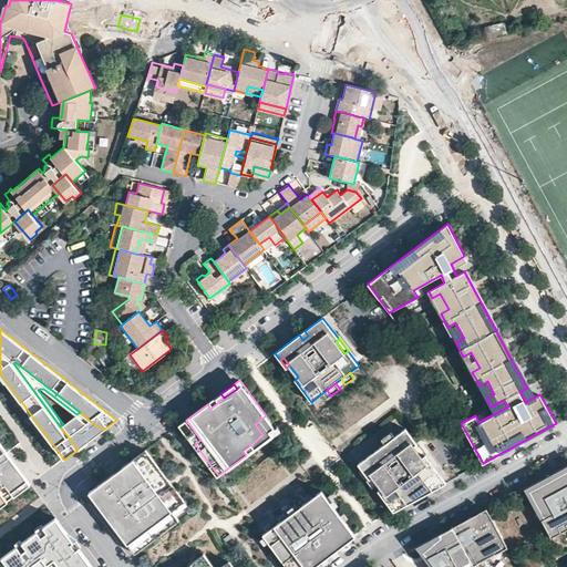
[(220,393),(207,404),(210,409),(224,398),(220,393)]
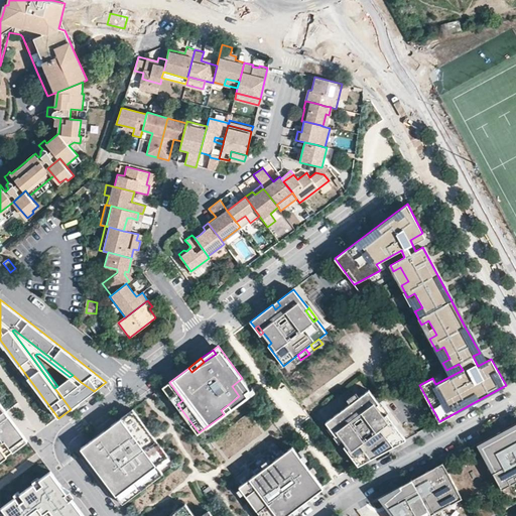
[(57,386),(54,388),(61,397),(81,382),(73,375),(70,377),(57,386)]
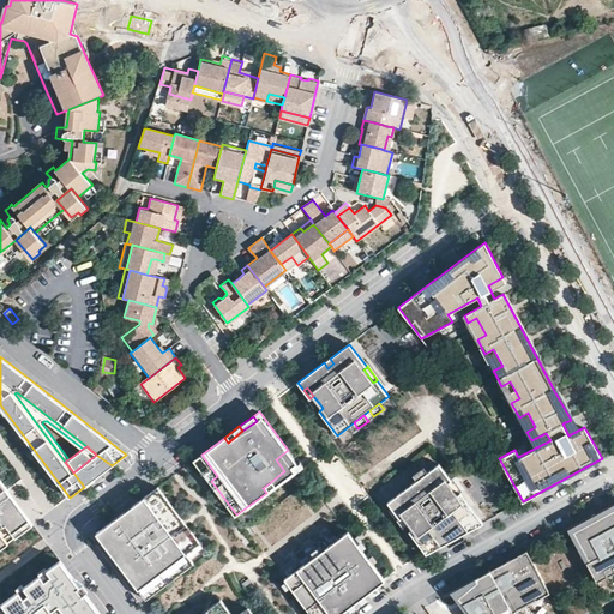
[(296,462),(288,450),(276,459),(284,471),(296,462)]
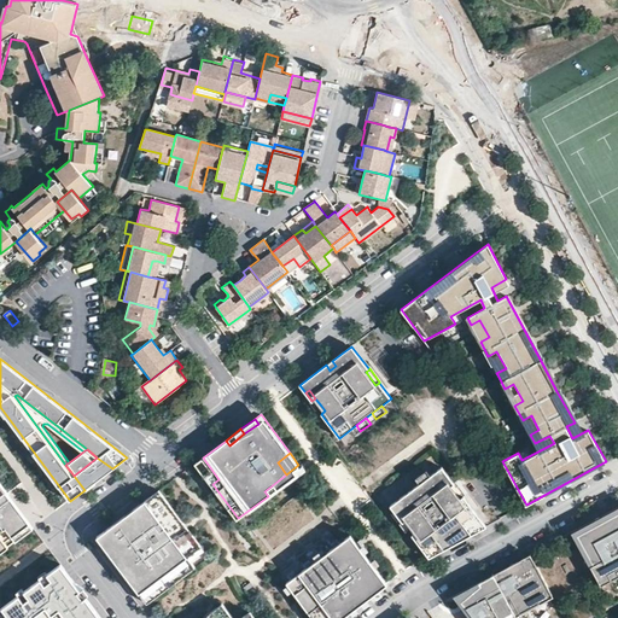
[(85,490),(112,468),(97,458),(74,476),(85,490)]
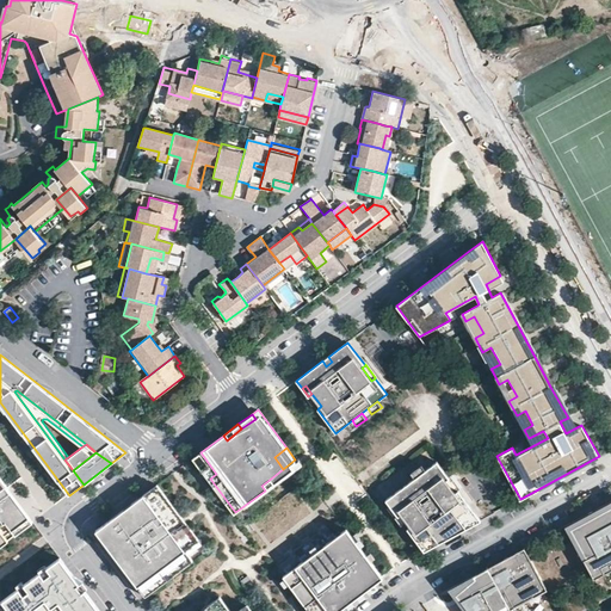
[(201,452),(195,457),(210,479),(216,474),(201,452)]
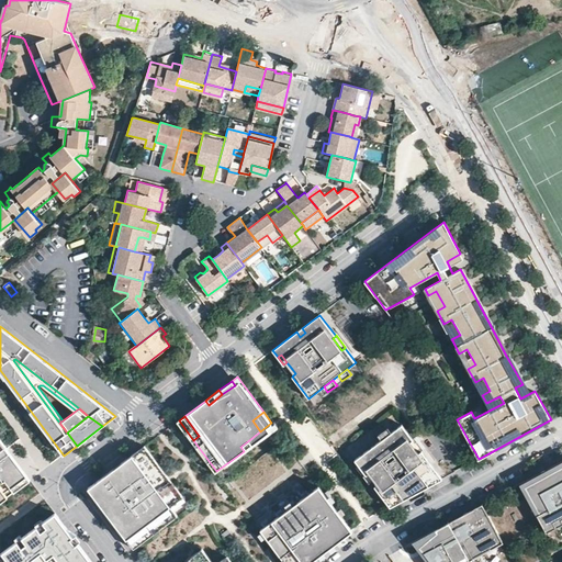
[(271,423),(260,431),(263,436),(274,427),(271,423)]
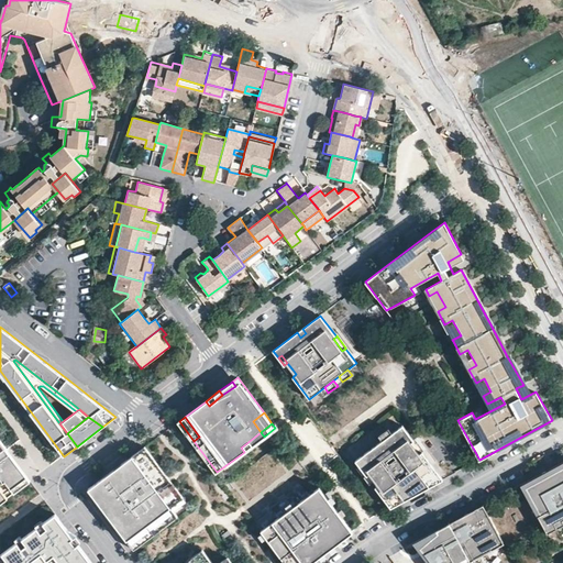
[(443,479),(422,452),(419,454),(410,443),(415,441),(403,426),(355,461),(360,466),(361,467),(364,465),(371,473),(375,479),(378,485),(375,487),(390,508),(409,497),(407,494),(420,484),(422,486),(431,479),(434,484),(443,479)]
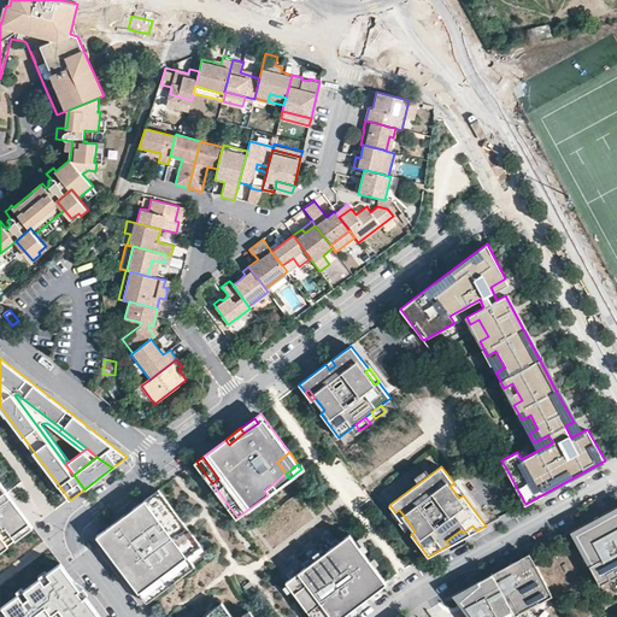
[(286,474),(264,491),(268,495),(289,479),(286,474)]
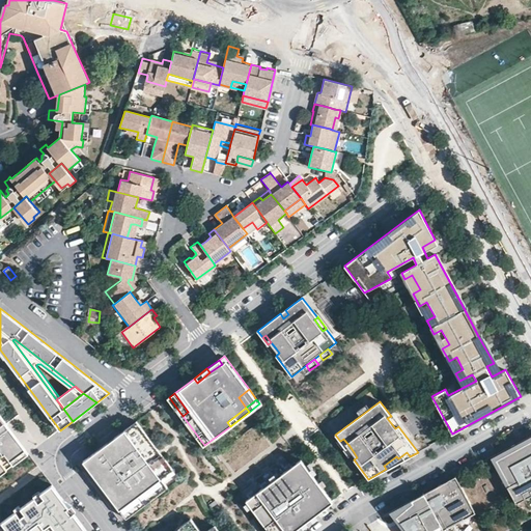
[(0,474),(29,453),(22,444),(0,415),(0,474)]
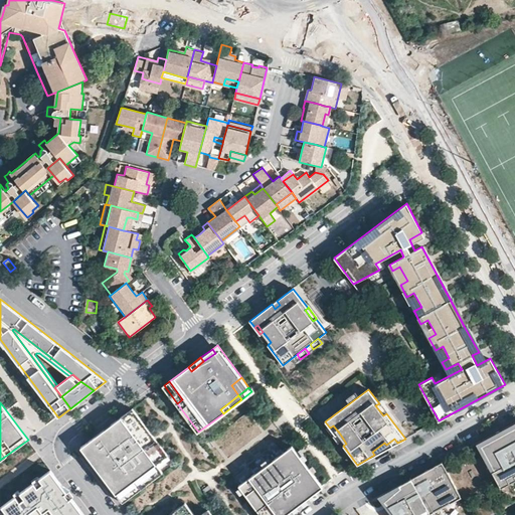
[(387,412),(380,402),(379,403),(375,405),(383,415),(386,413),(387,412)]
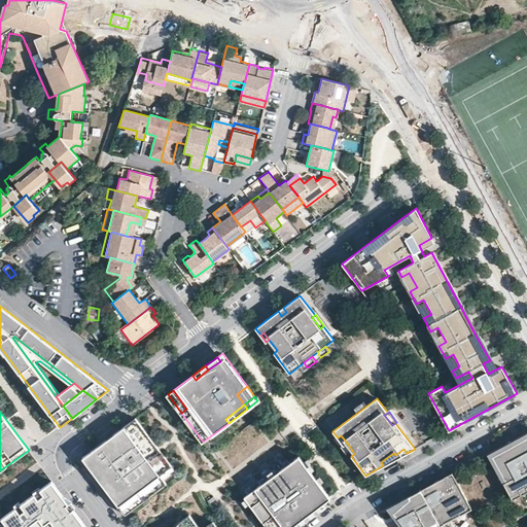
[(163,452),(136,417),(82,457),(126,515),(152,494),(148,488),(163,478),(154,467),(163,461),(159,455),(163,452)]
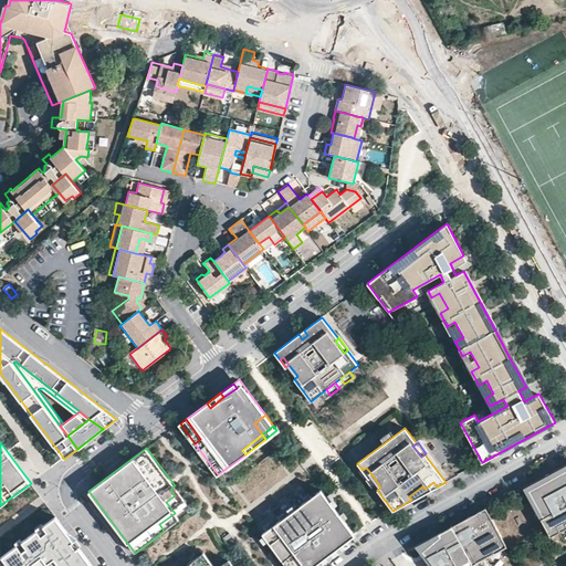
[(565,463),(551,472),(553,477),(549,479),(547,474),(523,488),(533,504),(535,503),(543,516),(541,517),(540,519),(549,536),(565,526),(565,525),(564,522),(565,521),(565,463)]
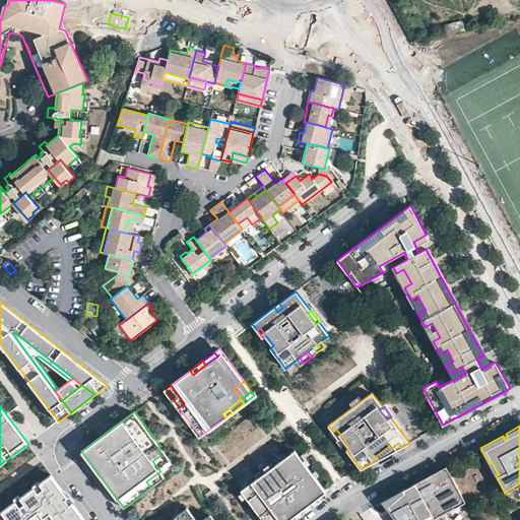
[(337,441),(342,437),(336,430),(333,432),(331,434),(337,441)]
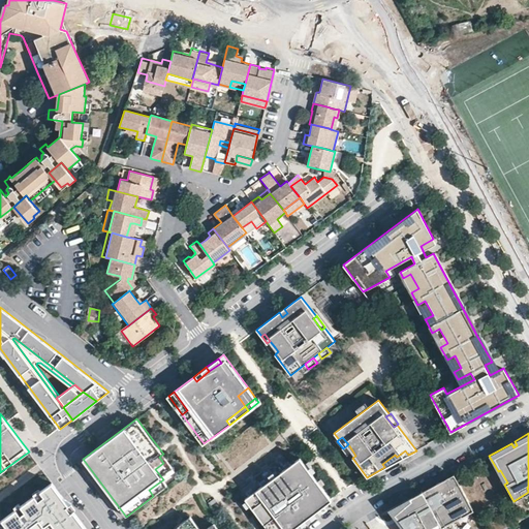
[(352,450),(348,444),(343,448),(347,455),(349,454),(352,450)]
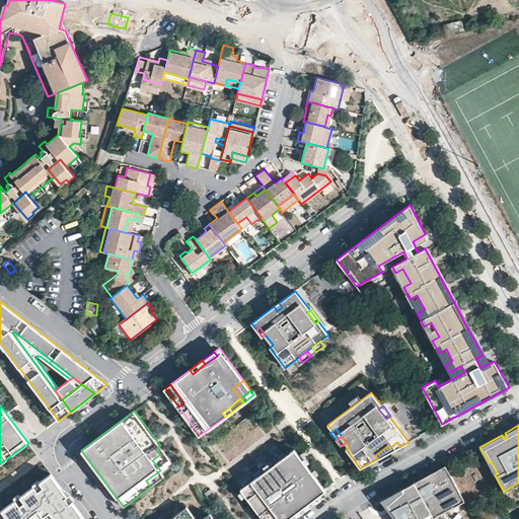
[(391,451),(400,446),(397,442),(389,448),(391,451)]
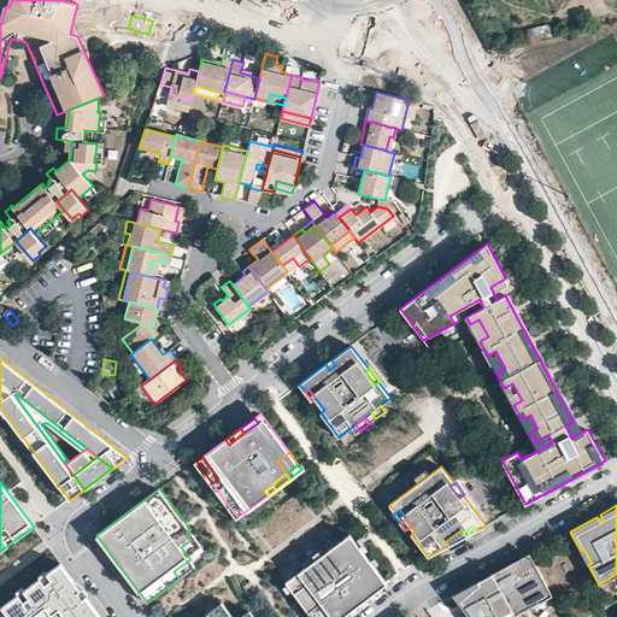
[(186,533),(191,540),(195,536),(191,529),(186,533)]
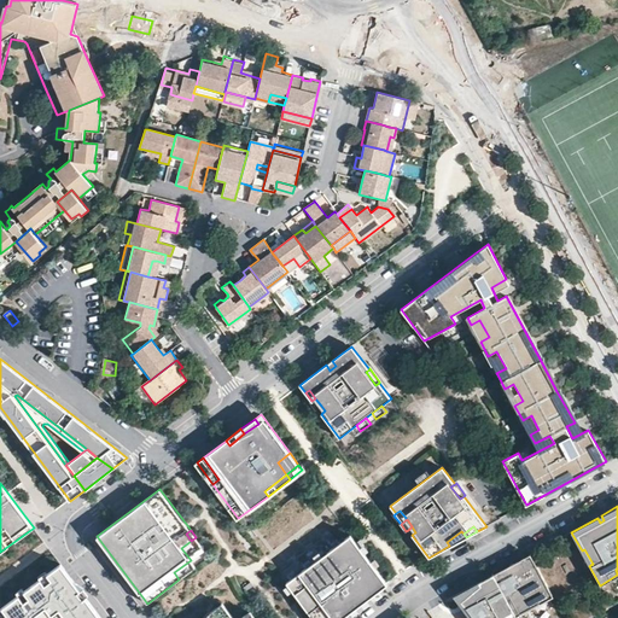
[(466,537),(464,534),(461,531),(447,542),(449,546),(466,537)]
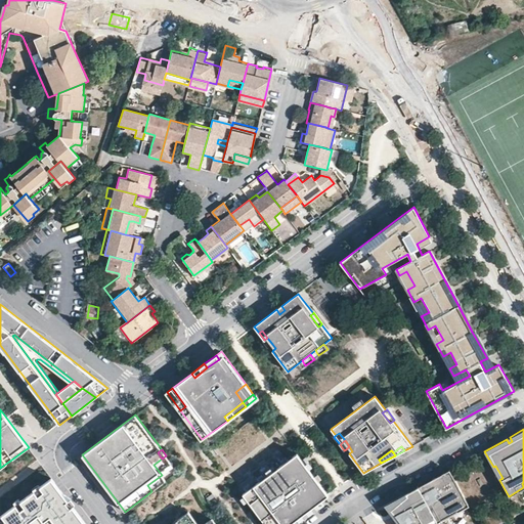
[(316,479),(297,453),(243,494),(265,523),(290,523),(298,518),(296,515),(306,507),(315,500),(317,504),(325,497),(313,481),(316,479)]
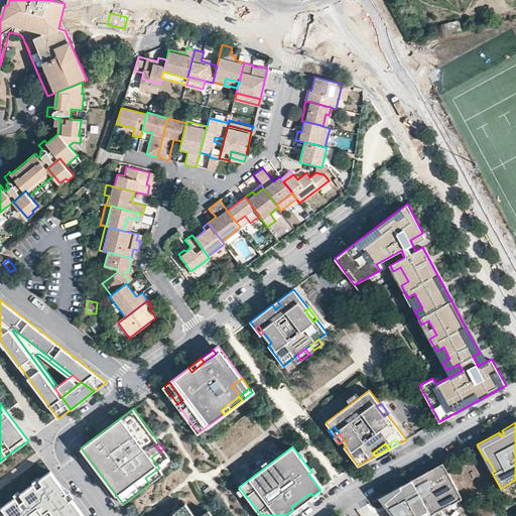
[(495,471),(488,459),(486,460),(493,472),(495,471)]
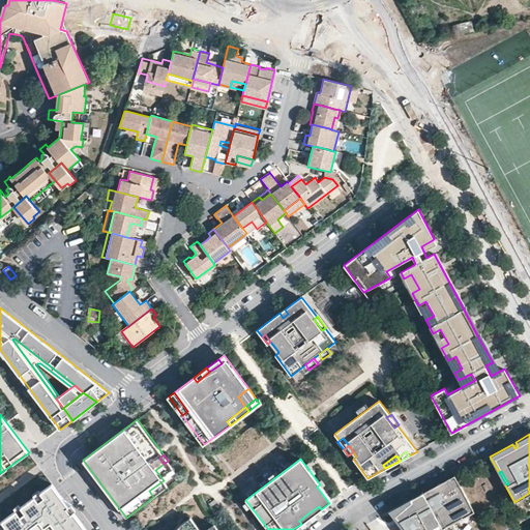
[(473,511),(453,475),(440,482),(442,486),(438,488),(437,484),(410,499),(410,500),(413,504),(407,507),(406,506),(394,514),(396,518),(405,528),(403,529),(430,529),(440,525),(453,517),(455,521),(473,511)]
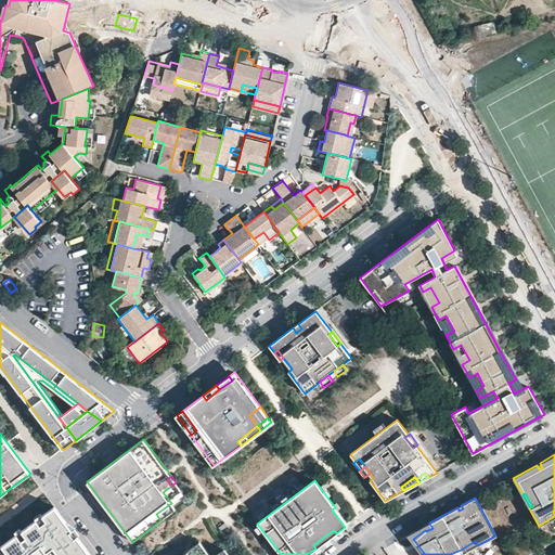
[(156,514),(160,520),(176,510),(171,503),(156,514)]
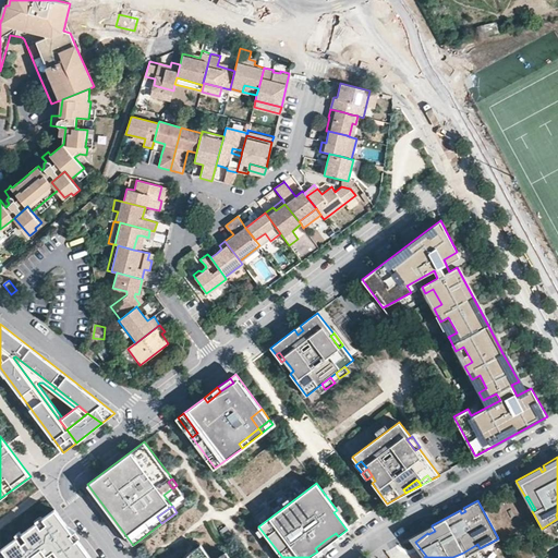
[(91,557),(55,509),(0,549),(0,557),(91,557)]
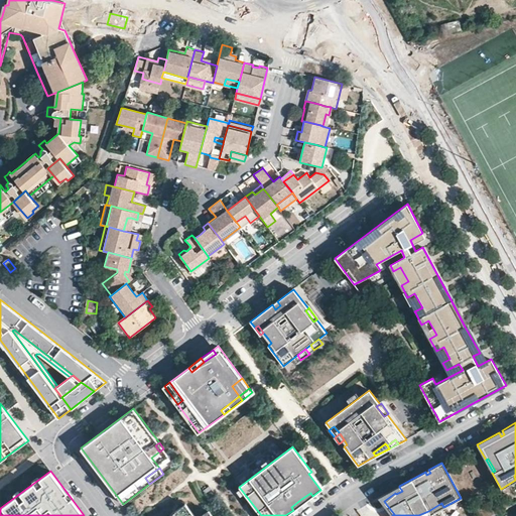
[(320,490),(324,488),(311,472),(308,474),(320,490)]
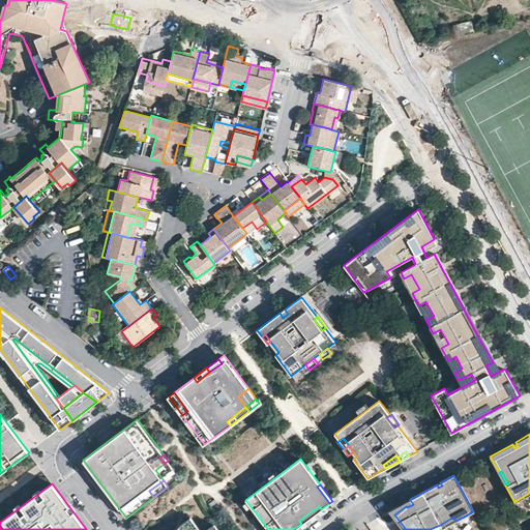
[(394,514),(406,506),(404,503),(391,509),(394,514)]
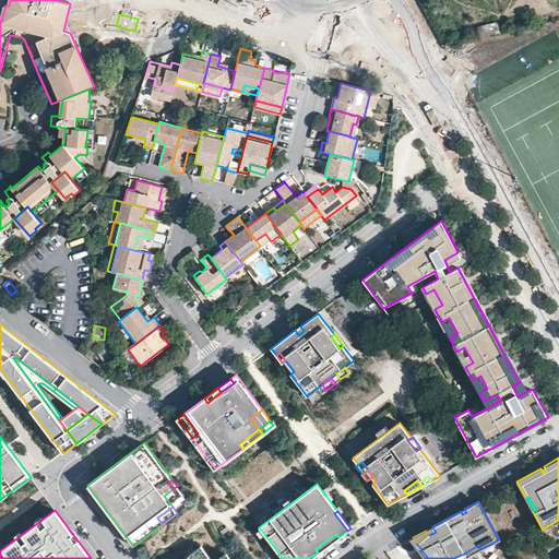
[(330,544),(339,537),(336,534),(326,540),(330,544)]
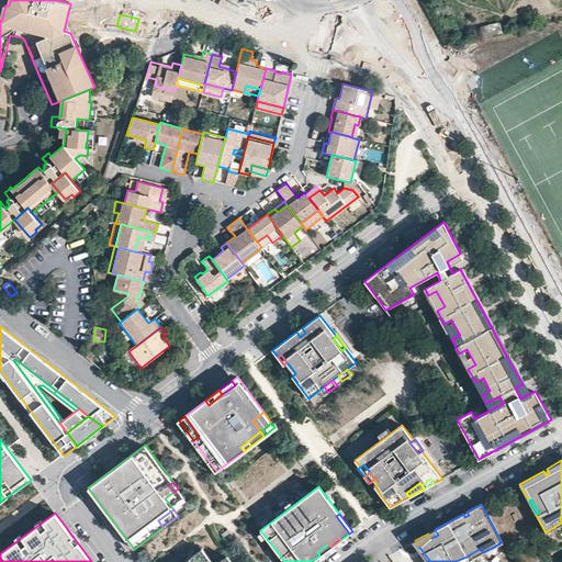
[(319,555),(332,547),(328,543),(317,552),(319,555)]
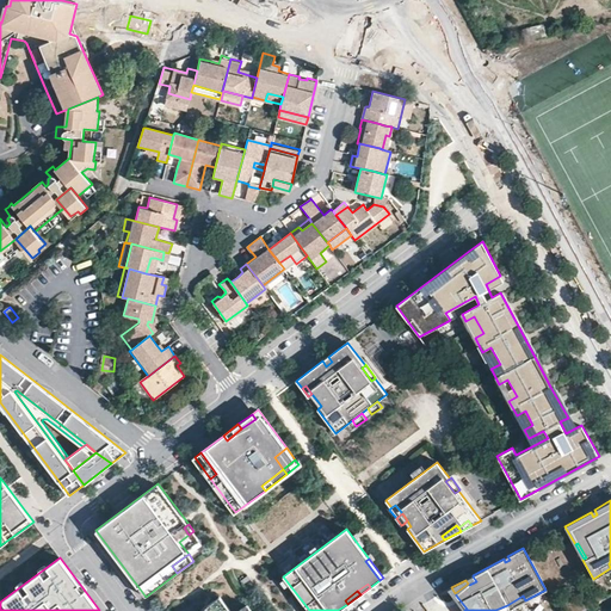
[(510,609),(525,600),(523,596),(507,605),(510,609)]
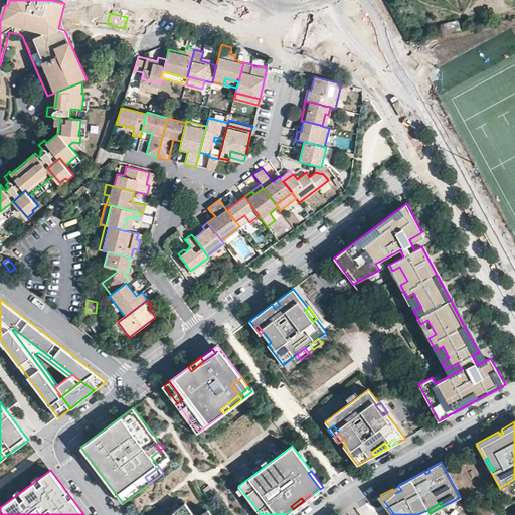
[(173,514),(180,514),(189,508),(185,503),(172,513),(173,514)]
